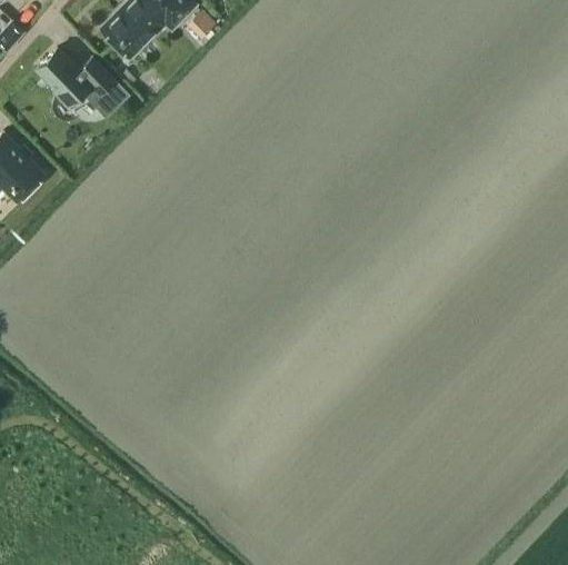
[(133,0),(102,32),(129,59),(166,22),(171,29),(193,7),(187,0),(133,0)]
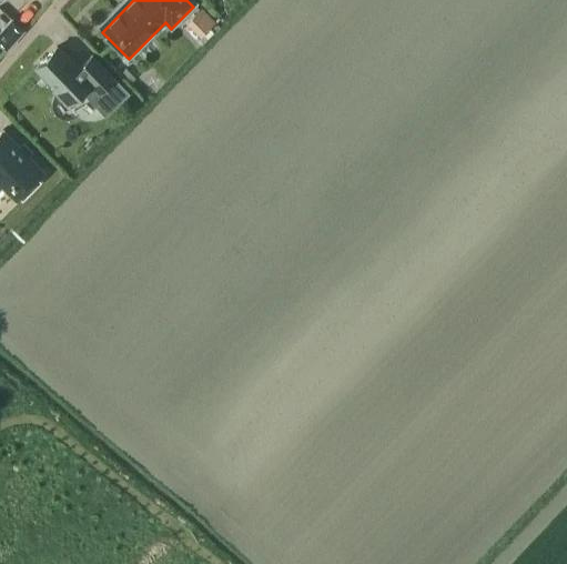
[(205,38),(220,23),(205,9),(191,23),(205,38)]
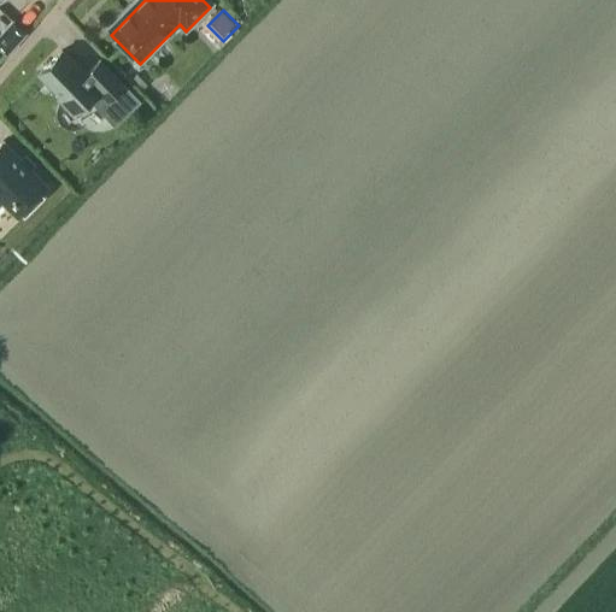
[(0,37),(0,51),(10,59),(29,36),(13,23),(0,37)]
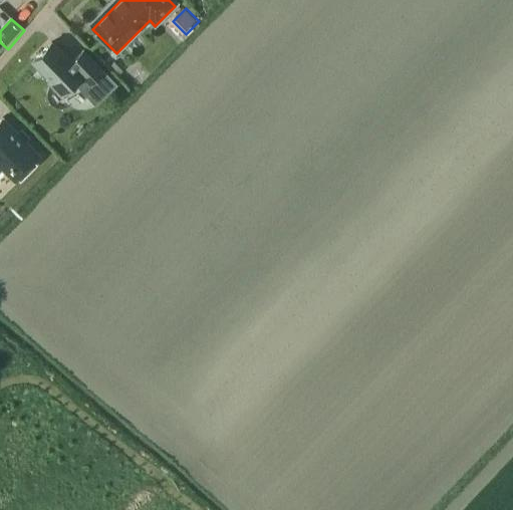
[(52,46),(33,65),(52,84),(50,87),(61,98),(77,82),(96,102),(114,85),(84,54),(71,66),(52,46)]
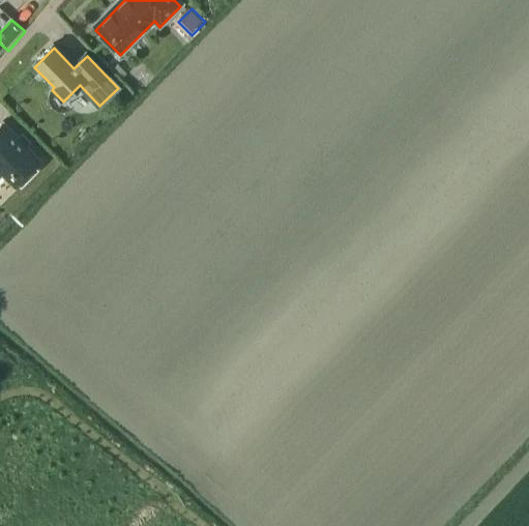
[(0,179),(2,177),(15,190),(41,164),(3,125),(0,127),(0,179)]
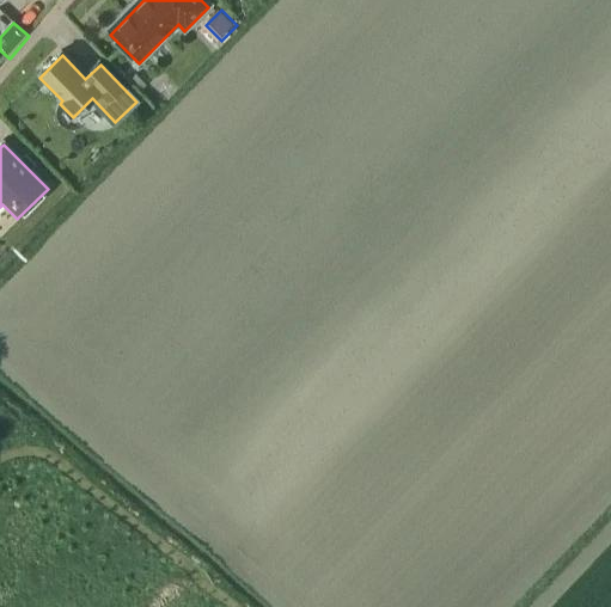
All buildings are outlined.
